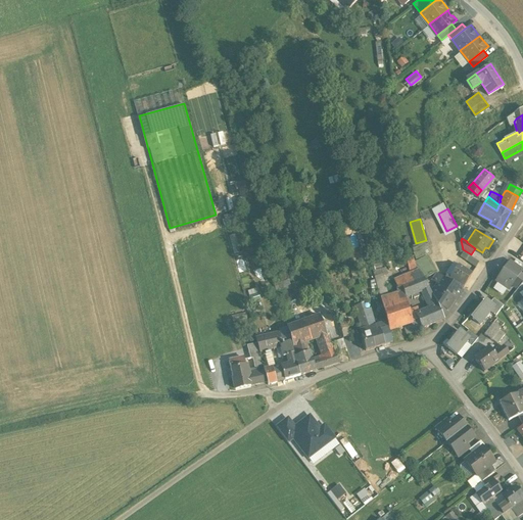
[(480,261),(463,249),(459,254),(476,267),(480,261)]
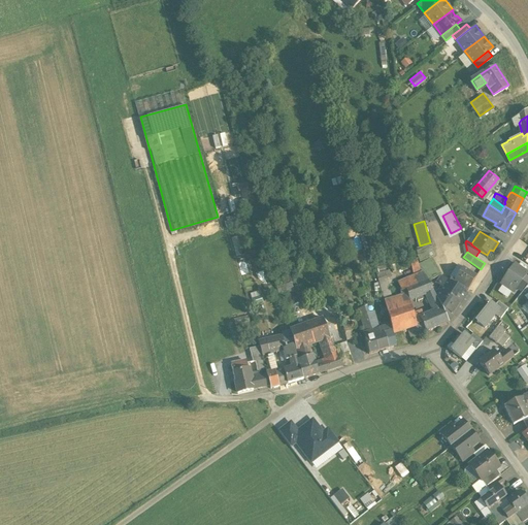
[(514,262),(501,281),(514,290),(527,271),(514,262)]
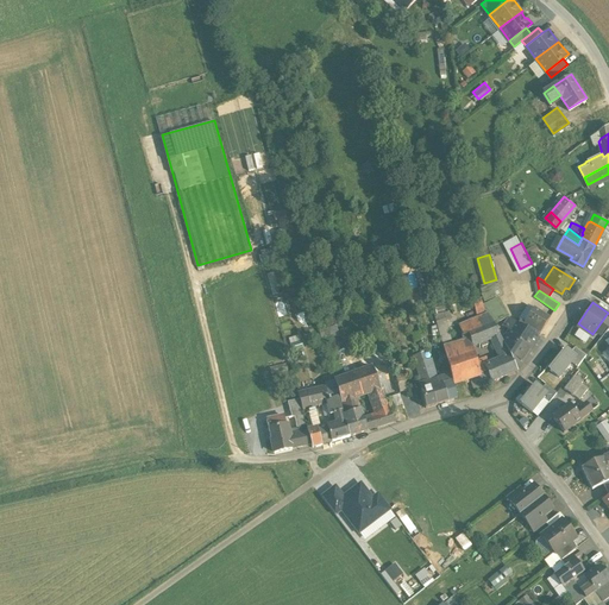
[(550,316),(533,306),(523,320),(523,321),(540,332),(550,316)]
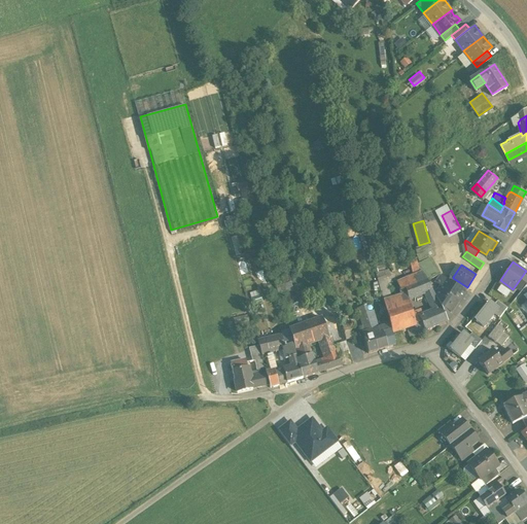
[(388,268),(376,271),(378,277),(385,275),(385,276),(390,274),(388,268)]
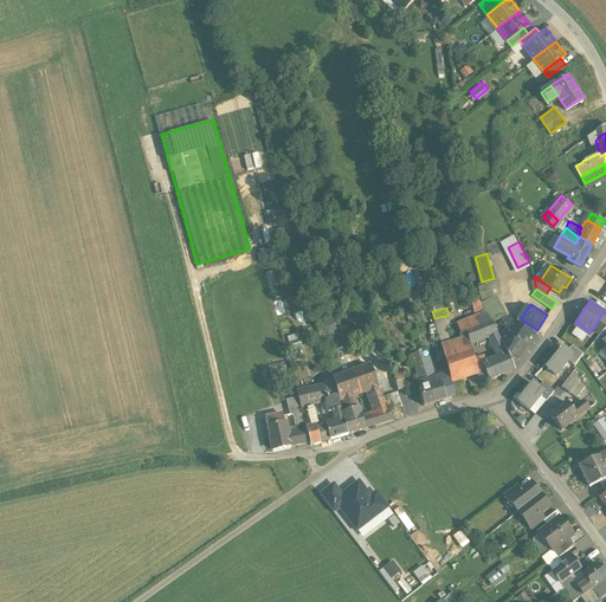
[(457,321),(459,332),(466,330),(474,328),(491,319),(485,309),(457,321)]
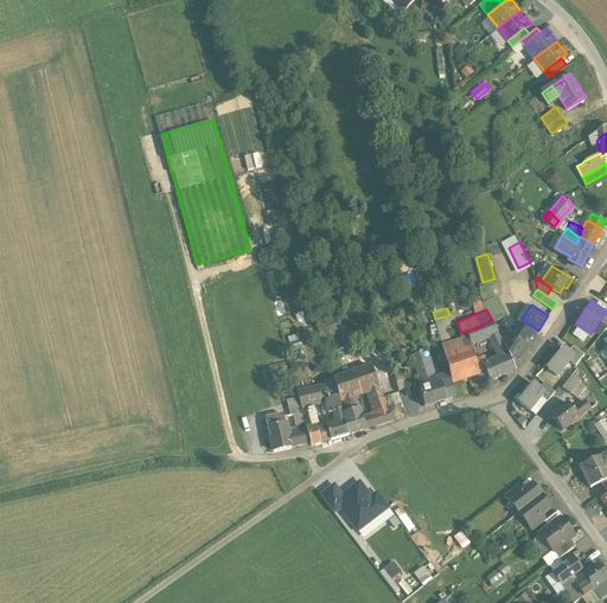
[(536,334),(510,316),(509,315),(503,324),(509,327),(505,333),(499,335),(503,342),(508,353),(509,353),(515,366),(536,334)]
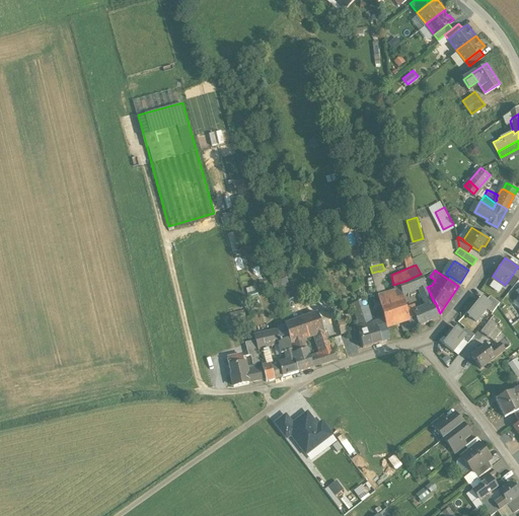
[(372,273),(374,282),(382,280),(379,272),(379,271),(372,273)]
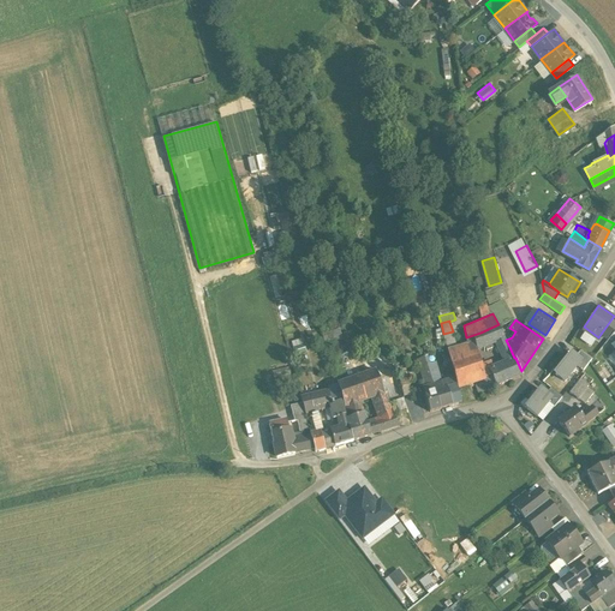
[(545,335),(529,324),(529,323),(526,322),(524,325),(543,337),(545,335)]
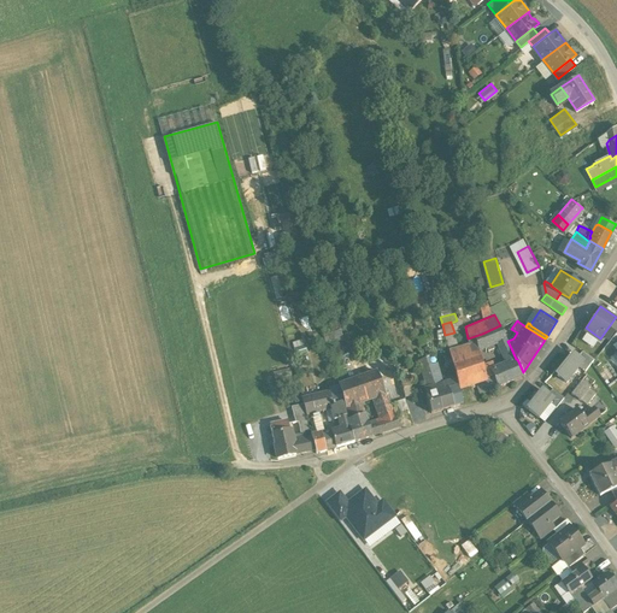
[(500,325),(482,334),(475,336),(468,339),(469,345),(458,347),(448,349),(452,361),(480,353),(479,347),(485,346),(497,341),(505,336),(500,325)]
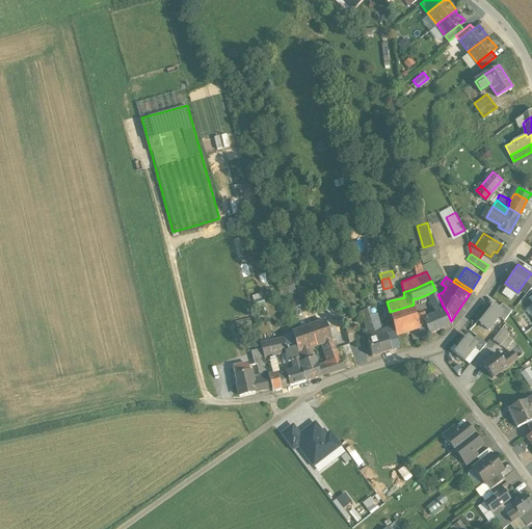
[(278,287),(282,294),(291,292),(294,303),(299,302),(293,283),(278,287)]
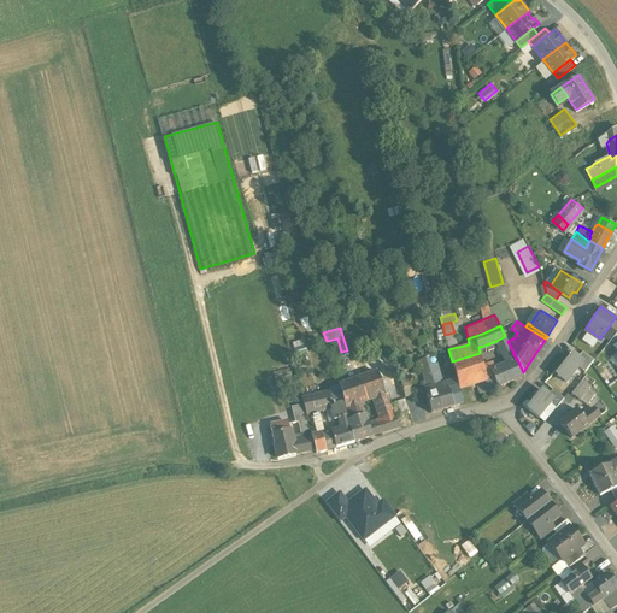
[(454,332),(445,335),(447,342),(448,349),(458,347),(454,332)]
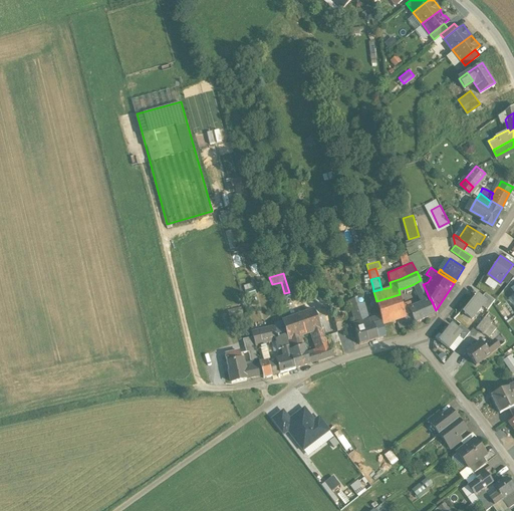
[(423,284),(421,280),(414,284),(418,293),(426,290),(423,284)]
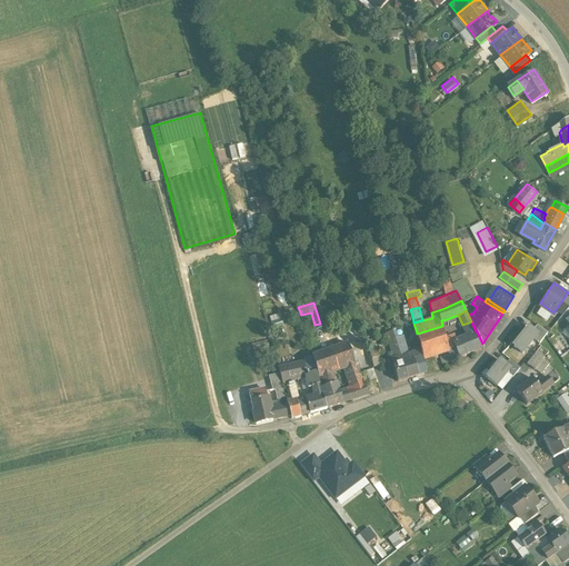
[(311,313),(301,315),(305,328),(315,325),(311,313)]
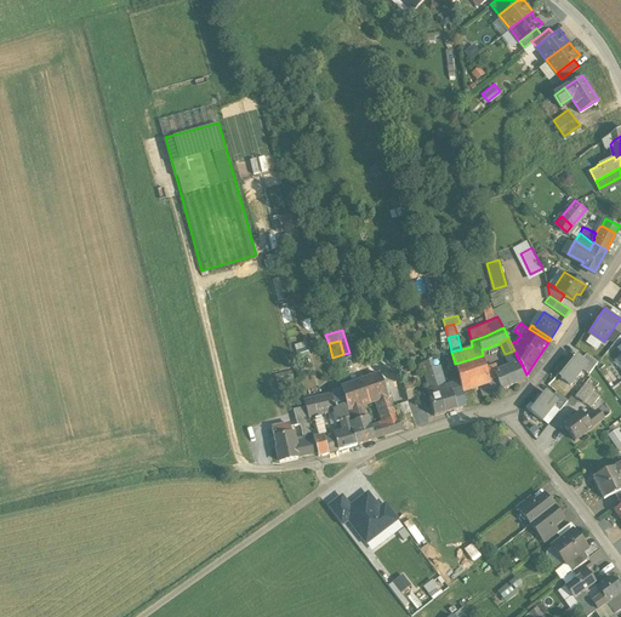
[(514,350),(505,354),(511,365),(517,381),(528,377),(527,375),(520,361),(519,361),(514,350)]
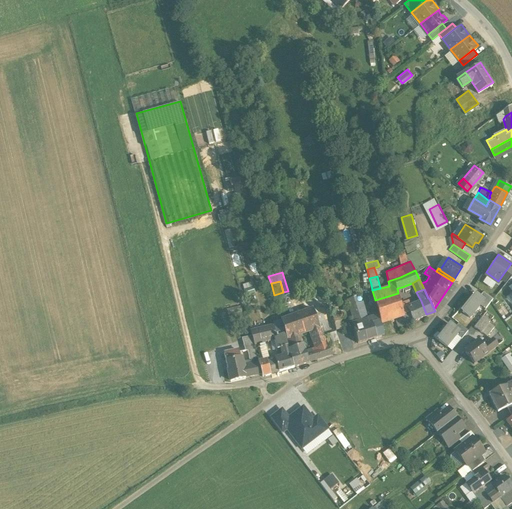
[(493,297),(483,290),(479,295),(484,299),(481,303),(485,306),(493,297)]
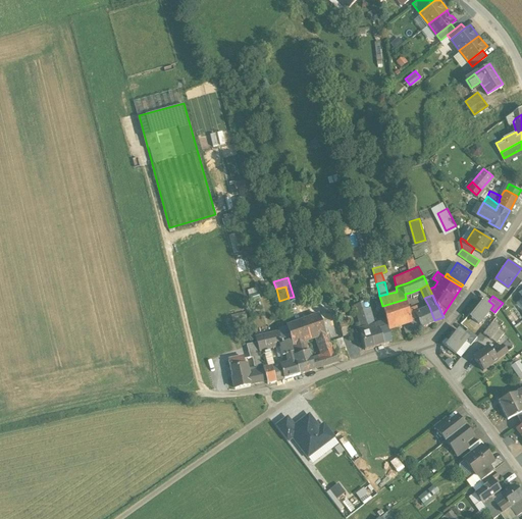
[(484,298),(477,306),(478,307),(471,315),(479,322),(490,309),(493,305),(488,301),(484,298)]
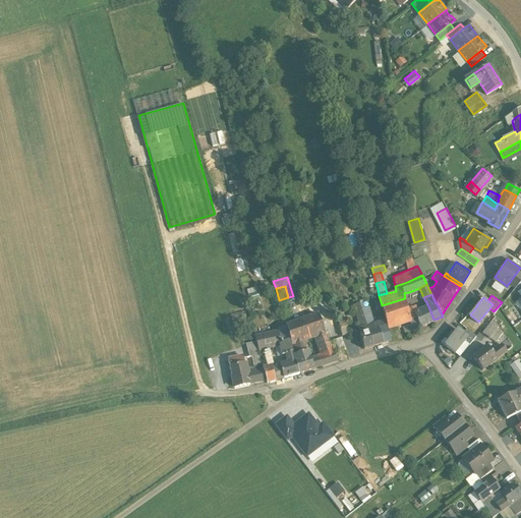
[(405,298),(382,305),(386,319),(387,325),(387,327),(403,322),(409,321),(411,319),(409,311),(405,298)]
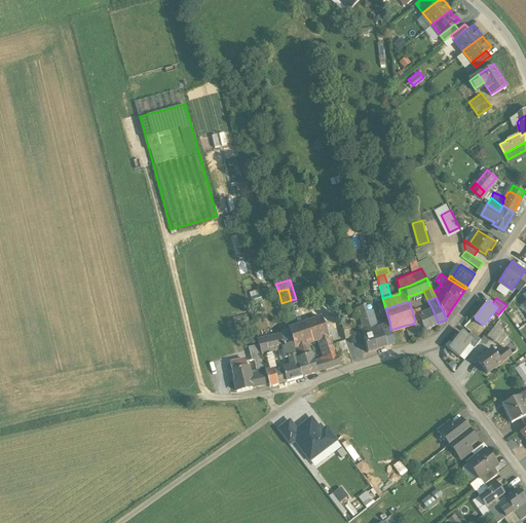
[(358,306),(360,312),(365,310),(369,309),(367,303),(358,306)]
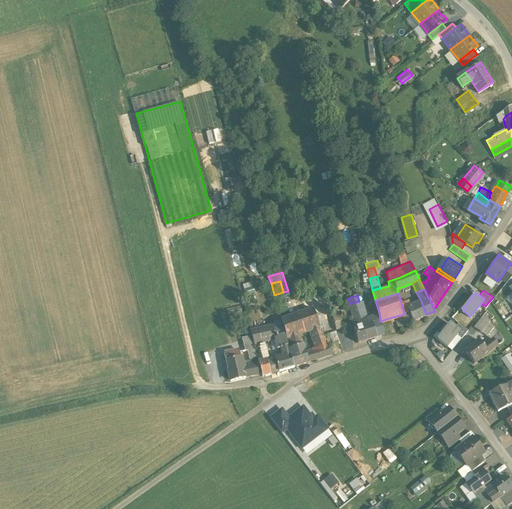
[(367,316),(362,300),(359,301),(355,302),(360,318),(367,316)]
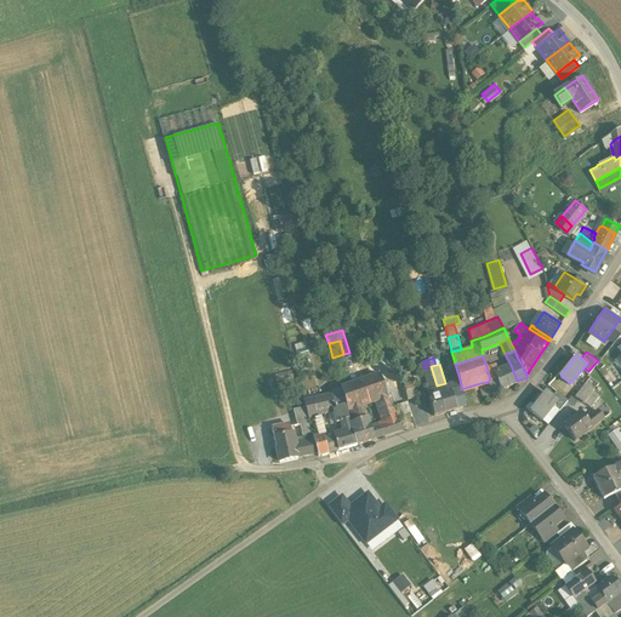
[(511,365),(495,372),(494,369),(488,371),(490,380),(488,382),(491,392),(517,381),(511,365)]
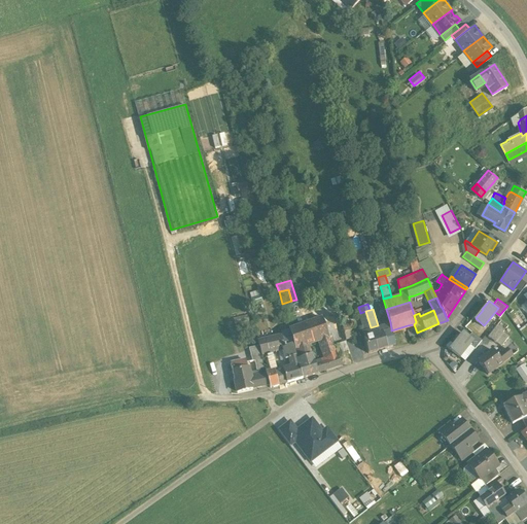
[(365,311),(360,313),(365,329),(371,327),(365,311)]
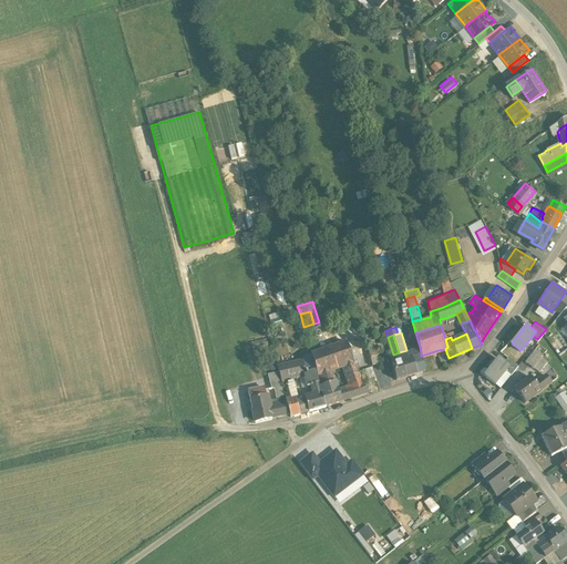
[(362,382),(347,340),(330,347),(338,367),(343,365),(352,387),(362,382)]
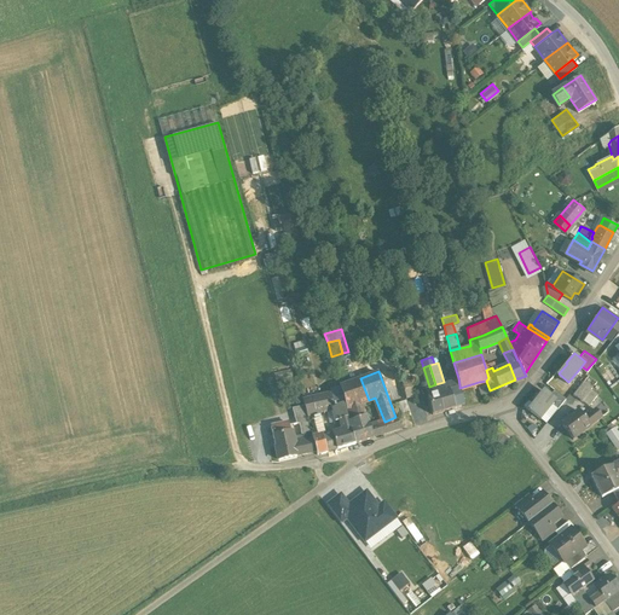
[(591,375),(577,394),(589,404),(599,392),(591,387),(596,379),(591,375)]
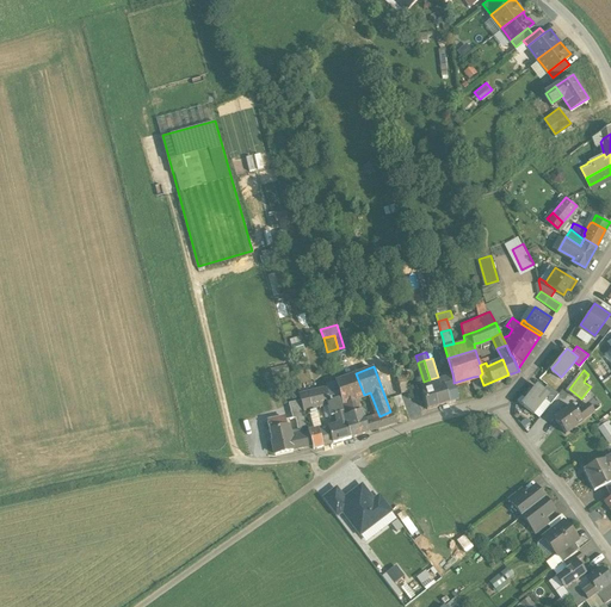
[(364,395),(356,373),(346,376),(335,379),(340,396),(341,401),(357,397),(364,395)]
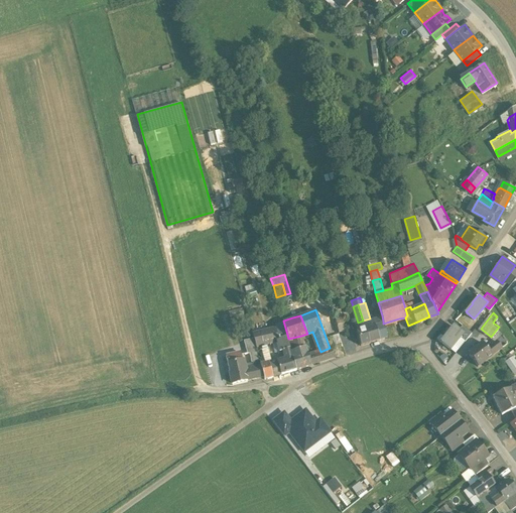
[(339,331),(345,329),(342,315),(336,317),(339,331)]
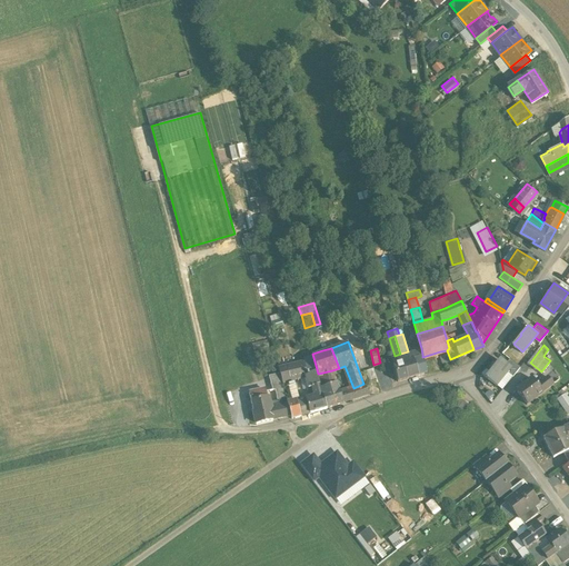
[(408,351),(410,358),(413,357),(422,355),(421,348),(408,351)]
